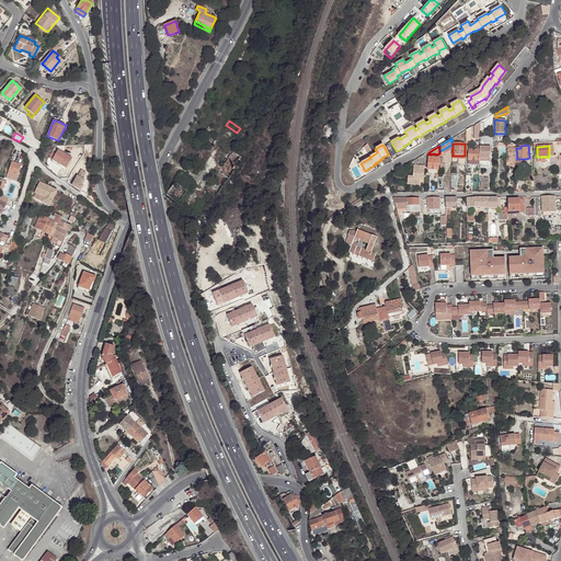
[(477,147),(477,150),(469,150),(468,164),(479,165),(479,162),(480,147),(477,147)]
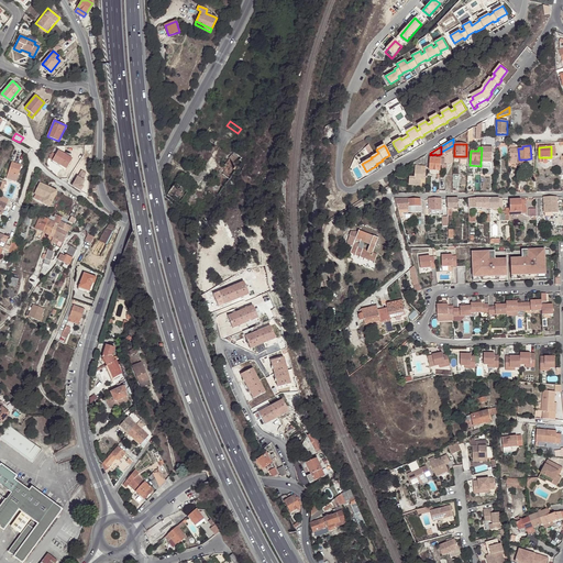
[(493,147),(482,147),(481,163),(493,163),(493,147)]
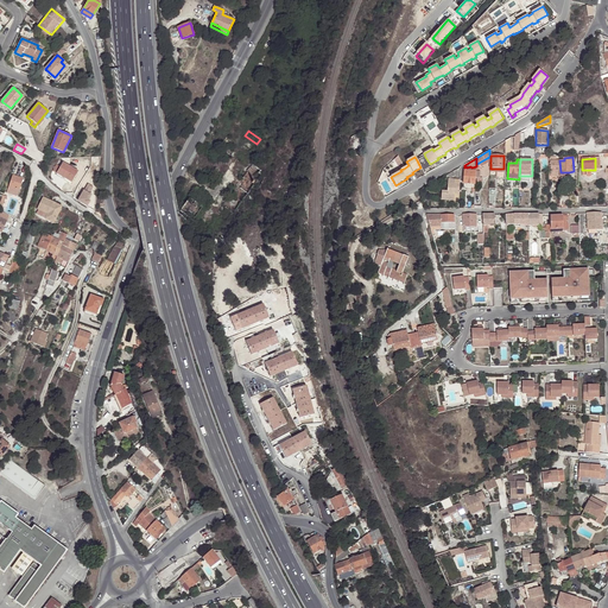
[(61,166),(57,164),(52,171),(71,182),(78,171),(63,163),(61,166)]
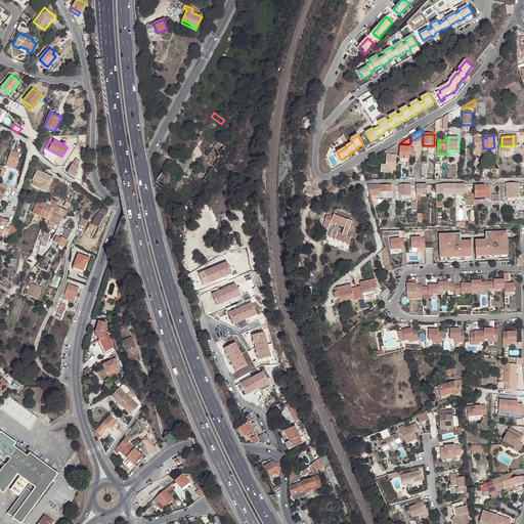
[(409,159),(410,147),(400,146),(399,158),(407,159),(409,159)]
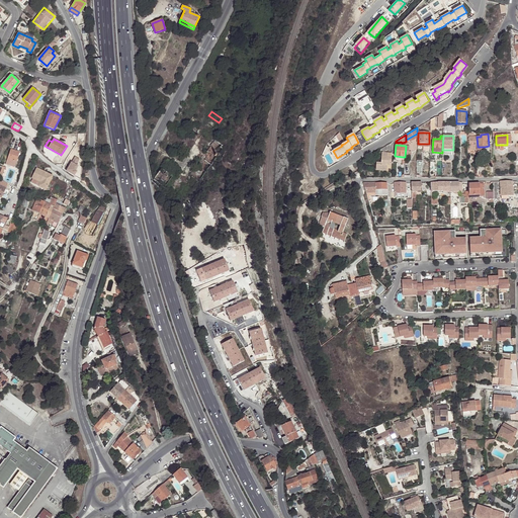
[(20,153),(11,150),(8,158),(14,160),(14,161),(16,162),(20,153)]
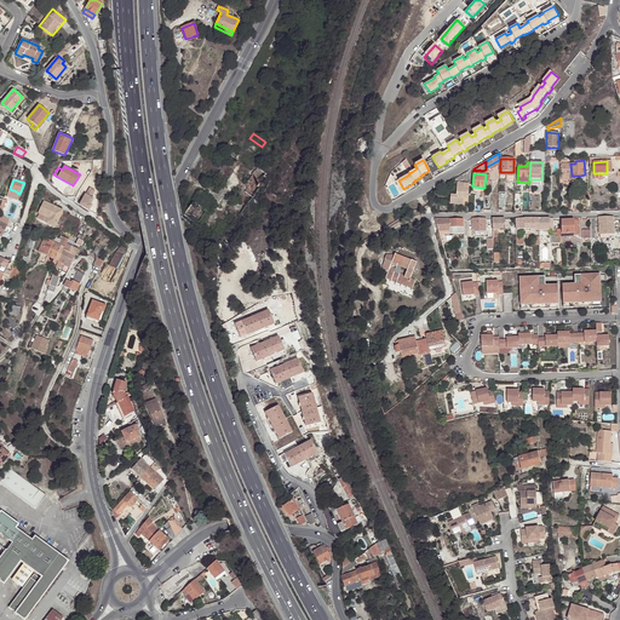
[(468,199),(469,183),(457,183),(457,187),(457,190),(457,195),(451,195),(449,204),(461,204),(463,205),(464,201),(464,197),(468,199)]
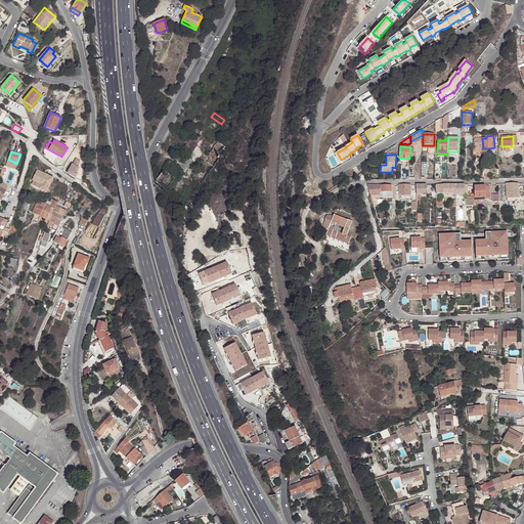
[(53,178),(37,171),(33,179),(41,183),(39,188),(46,191),(53,178)]
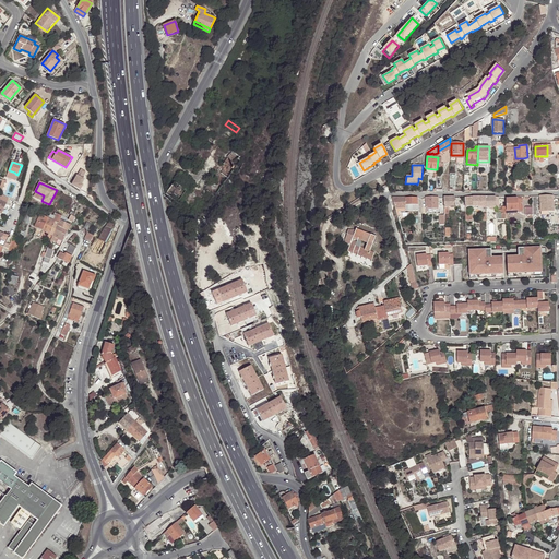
[(44,195),(35,191),(33,197),(42,201),(44,195)]
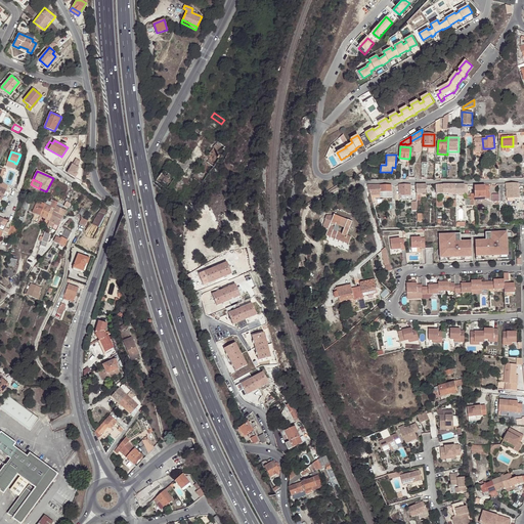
[(448,186),(448,184),(438,185),(436,185),(436,188),(436,192),(436,193),(448,193),(448,194),(455,194),(455,193),(455,186),(448,186)]
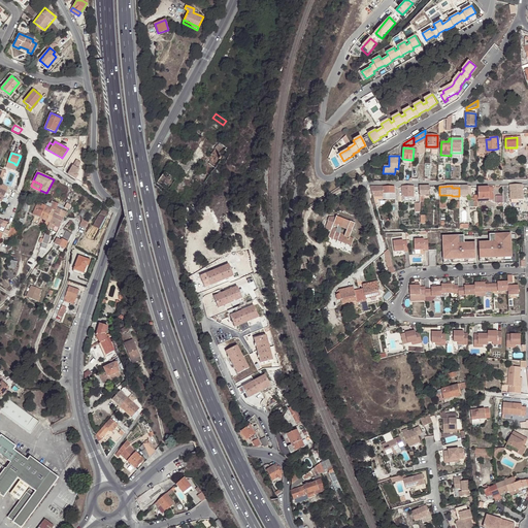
[(468,186),(458,186),(459,187),(459,188),(459,195),(459,196),(468,196),(468,186)]
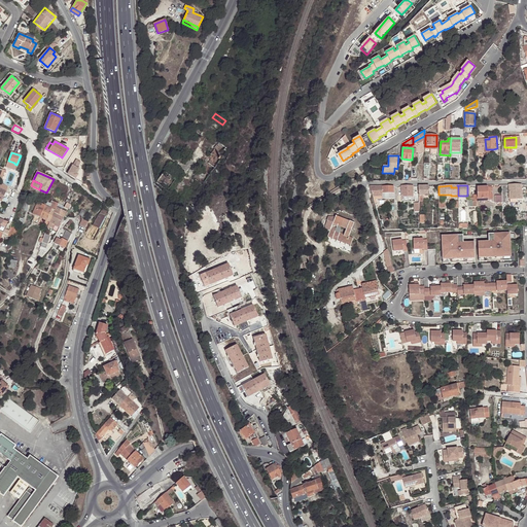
[(520,185),(508,185),(510,200),(515,199),(520,199),(521,199),(520,185)]
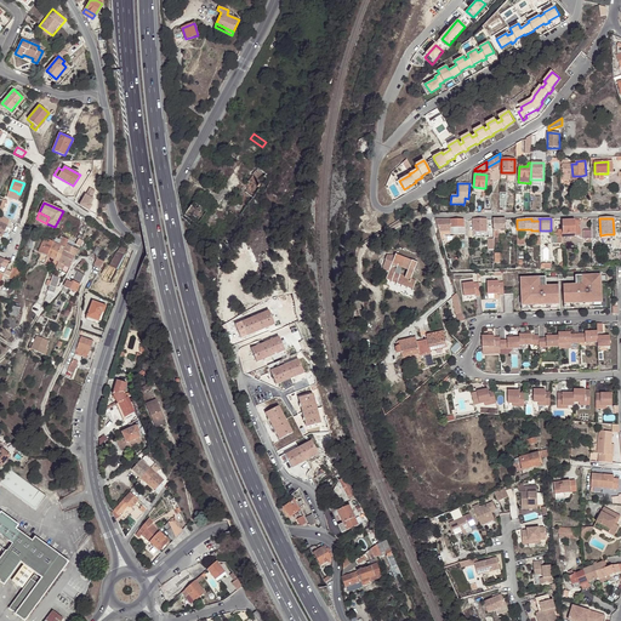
[(439,232),(449,232),(450,232),(450,228),(450,220),(436,220),(439,232)]
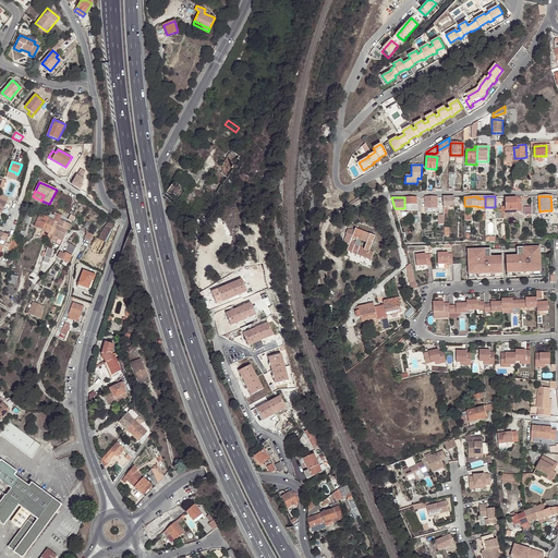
[(437,197),(424,197),(425,208),(437,208),(437,198),(437,197)]
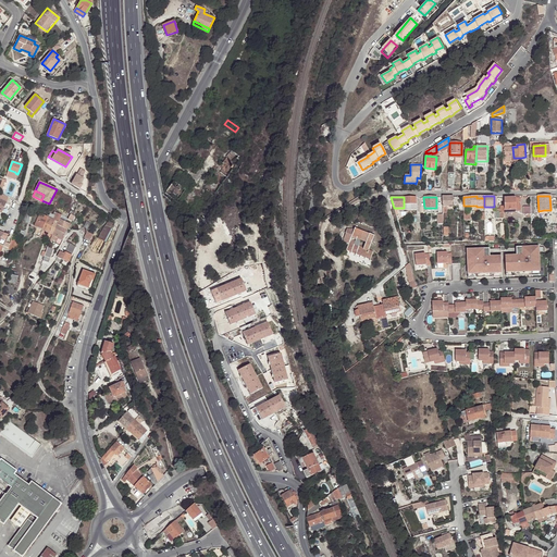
[(453,197),(442,197),(443,208),(446,208),(447,207),(453,207),(454,207),(453,197)]
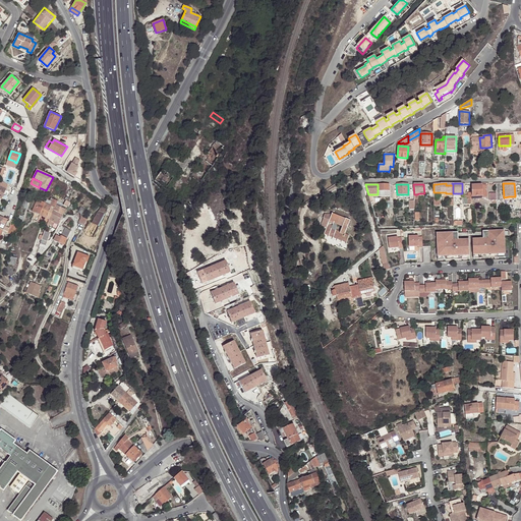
[(481,196),(481,185),(471,185),(471,196),(481,196)]
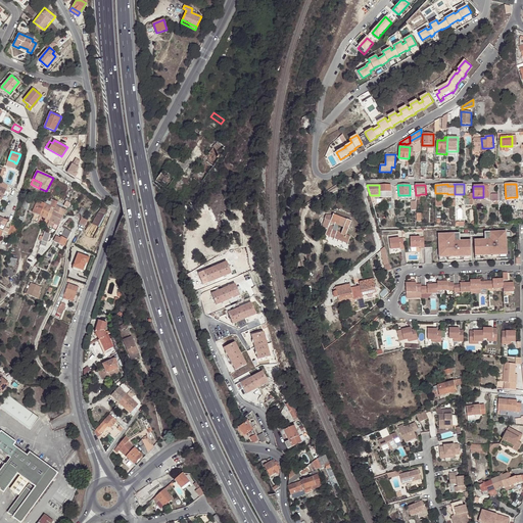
[(57,202),(53,200),(52,202),(50,206),(55,208),(53,211),(62,216),(65,210),(61,208),(56,205),(57,203),(58,203),(59,202),(57,202)]
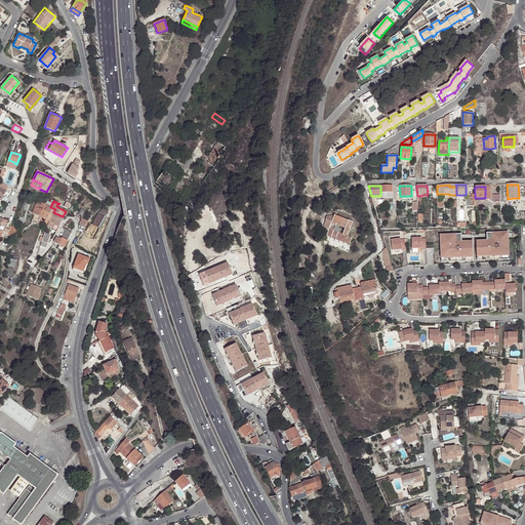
[(38,205),(36,204),(34,210),(35,210),(34,213),(36,214),(39,209),(42,211),(45,204),(39,202),(38,205)]
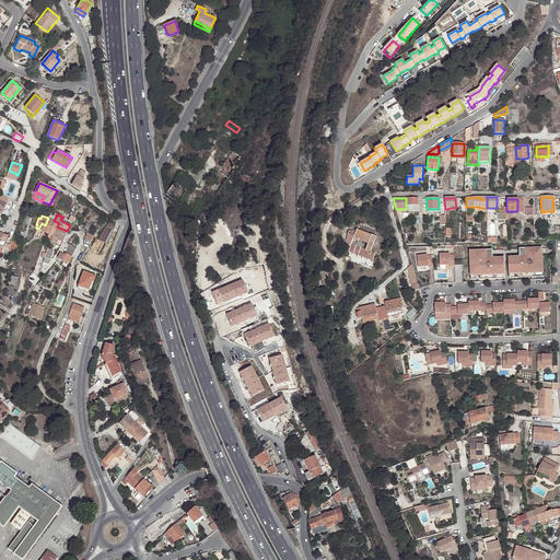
[(48,218),(45,225),(42,223),(38,229),(35,236),(36,236),(39,237),(43,231),(53,235),(56,230),(57,226),(59,223),(54,221),(48,218)]
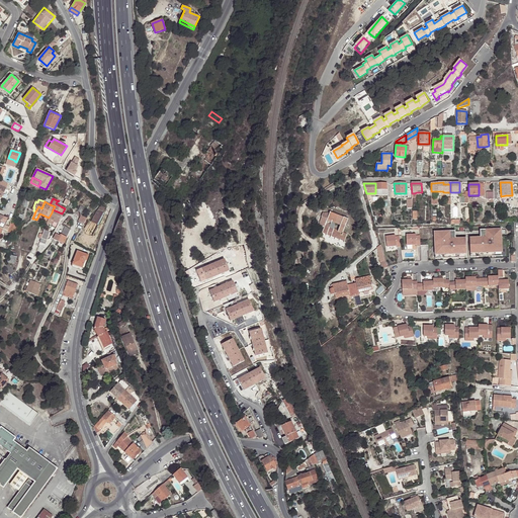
[(96,209),(89,225),(86,230),(85,232),(91,236),(103,213),(102,212),(104,209),(103,208),(104,207),(100,204),(97,209),(96,209)]
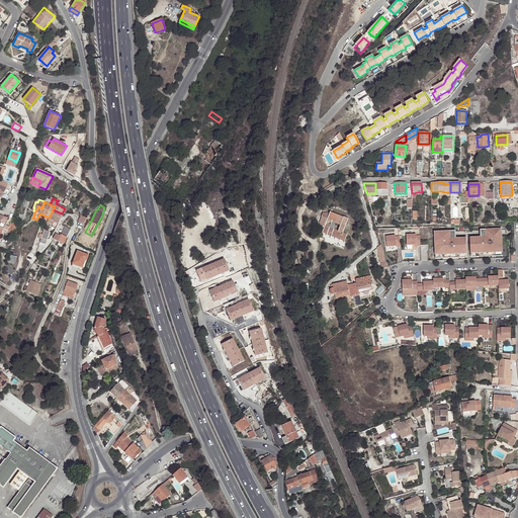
[(62,213),(53,209),(52,212),(61,218),(62,213)]
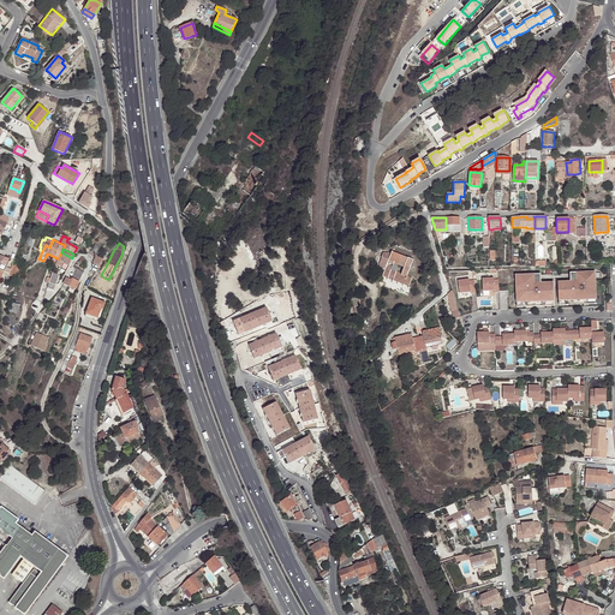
[(408,286),(411,279),(401,274),(404,267),(410,269),(413,260),(392,251),(388,261),(383,258),(378,269),(384,272),(382,275),(408,286)]
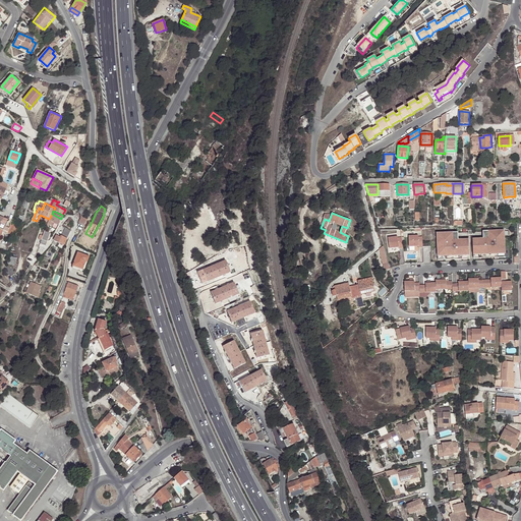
[(61,219),(52,214),(49,219),(47,224),(49,225),(50,224),(52,225),(54,222),(58,224),(61,219)]
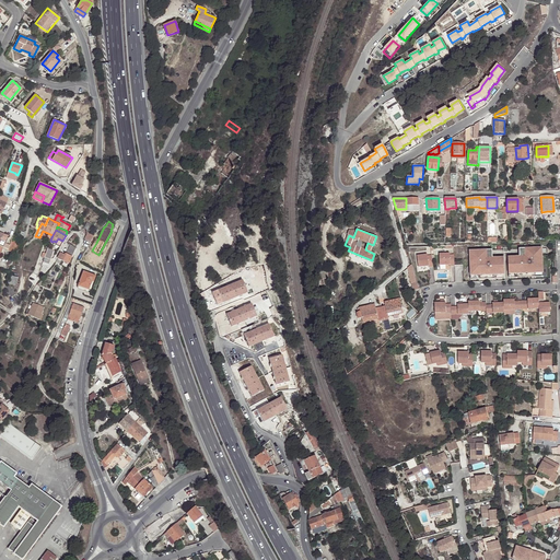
[(90,242),(93,236),(88,233),(84,240),(90,242)]
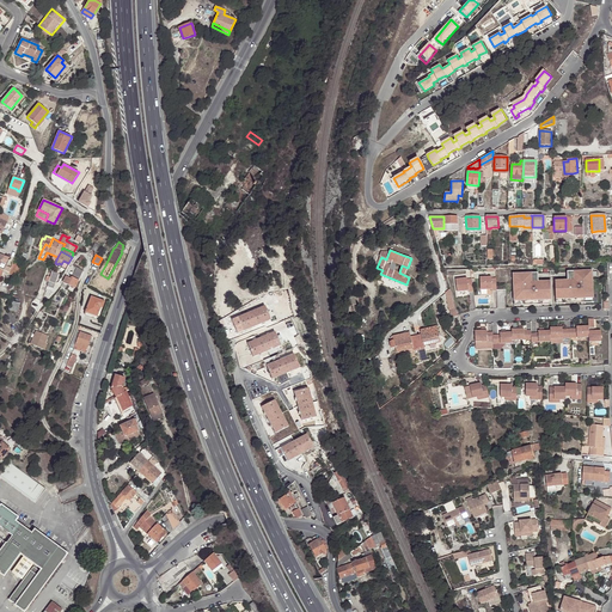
[(16,271),(18,271),(22,273),(22,271),(24,265),(20,264),(13,262),(8,273),(8,274),(13,275),(14,275),(16,271)]
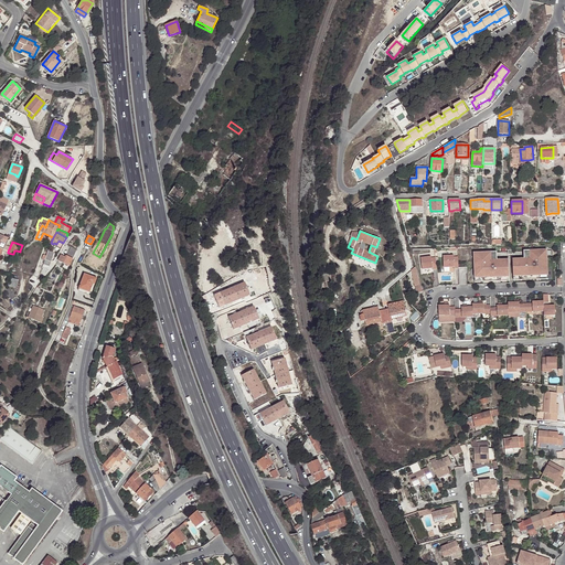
[(68,266),(73,258),(76,251),(71,247),(65,257),(61,255),(56,265),(60,266),(62,263),(68,266)]
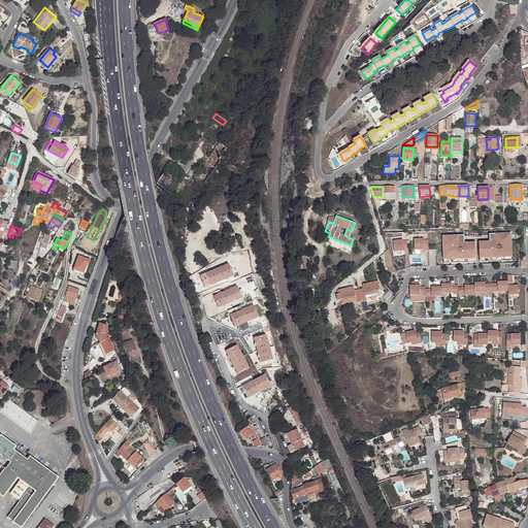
[(41,242),(40,246),(45,249),(51,236),(50,236),(50,234),(45,233),(43,239),(41,242)]
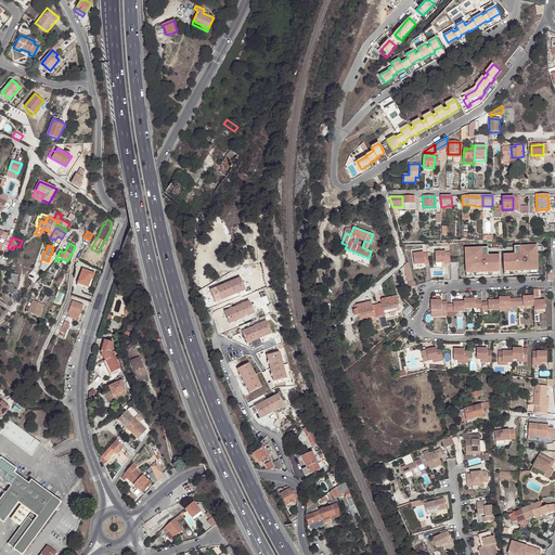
[(534,247),(524,247),(524,249),(515,250),(515,256),(504,256),(504,273),(539,272),(538,255),(536,255),(534,247)]
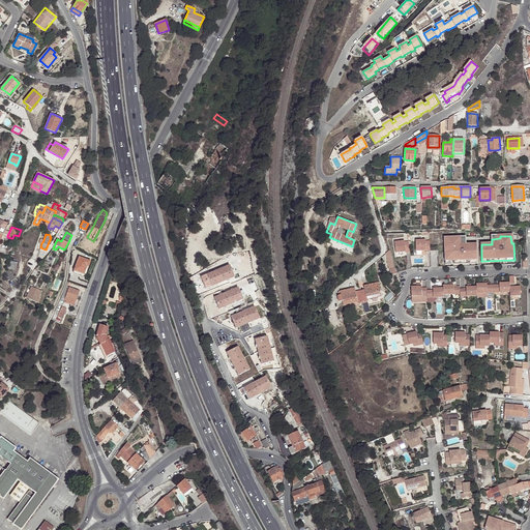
[(458,238),(447,238),(447,245),(445,246),(445,262),(478,261),(477,244),(467,245),(466,240),(458,240),(458,238)]
